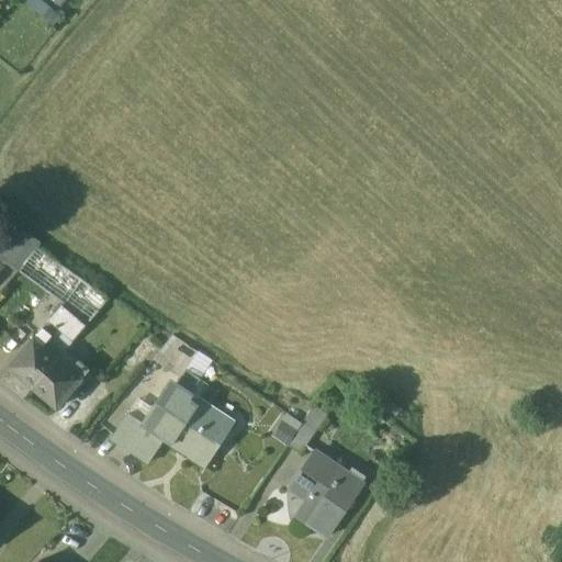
[(41,244),(21,231),(6,261),(19,272),(37,248),(41,244)]
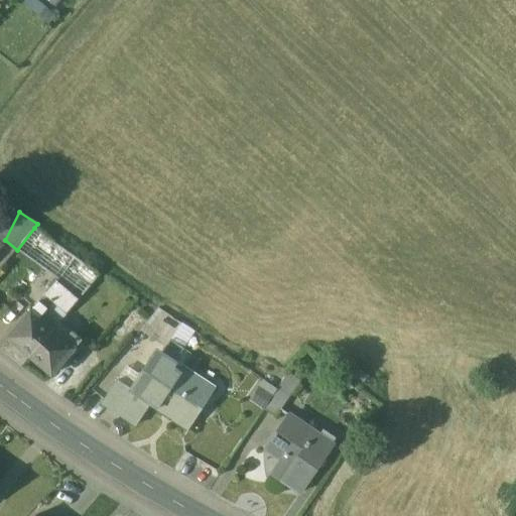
[(78,257),(34,228),(18,249),(44,268),(32,282),(46,293),(78,257)]
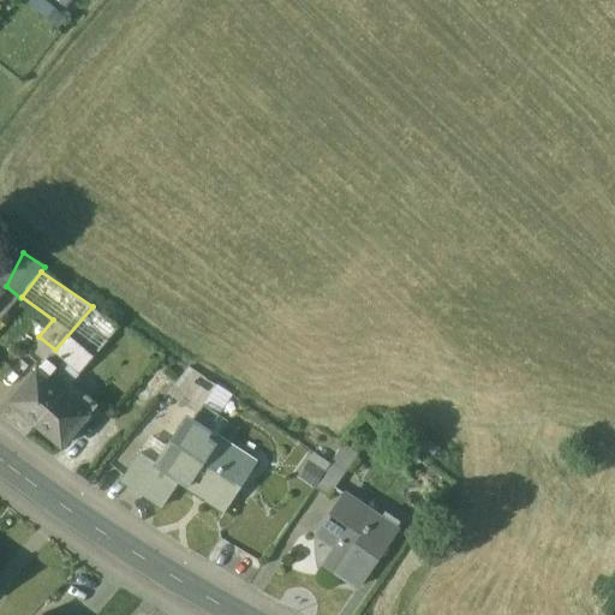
[(55,350),(54,351),(65,359),(82,371),(119,327),(93,306),(55,350)]
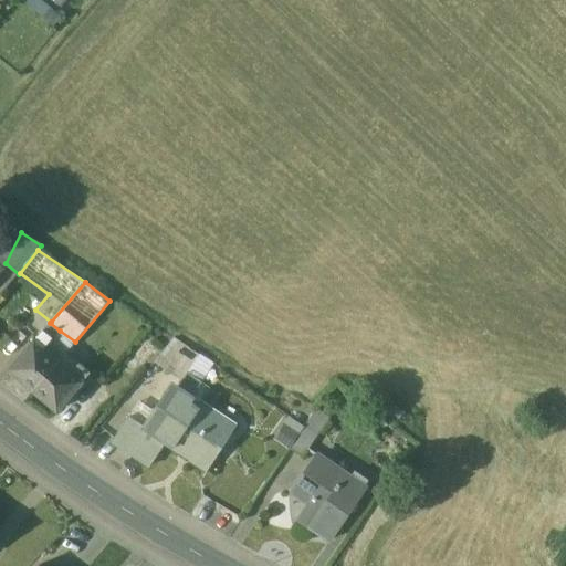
[(60,331),(50,323),(42,333),(48,336),(52,339),(60,331)]
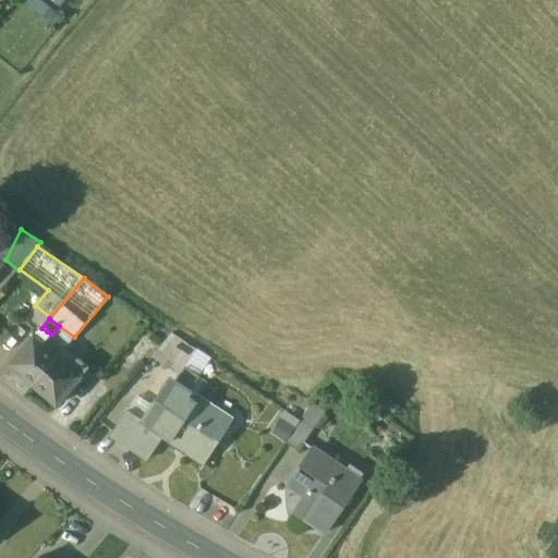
[(196,350),(171,334),(150,359),(179,375),(196,350)]
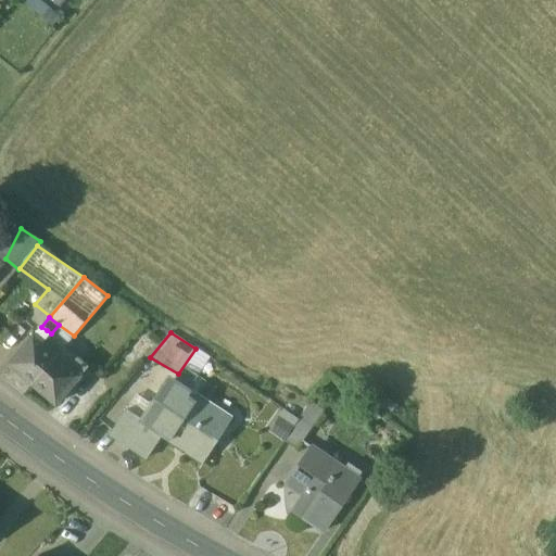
[(55,355),(32,337),(8,366),(32,384),(55,355)]
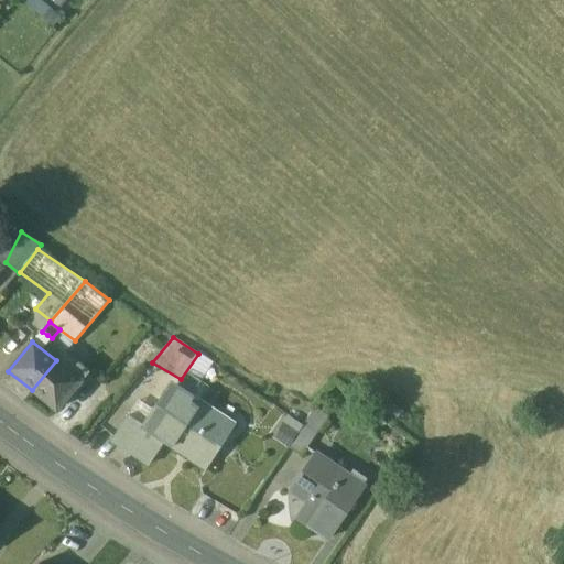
[(56,360),(32,390),(56,410),(80,380),(56,360)]
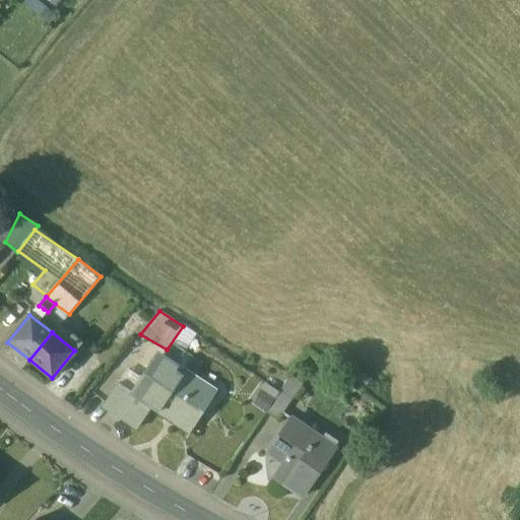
[(82,341),(76,336),(74,340),(80,345),(82,341)]
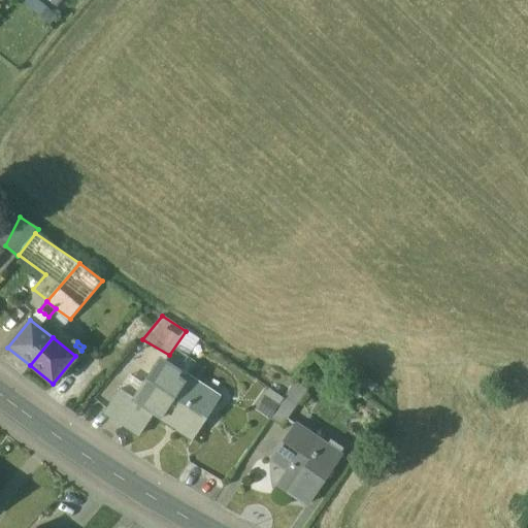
[(150,372),(132,398),(119,390),(103,414),(139,435),(154,414),(178,377),(182,372),(164,361),(154,375),(150,372)]
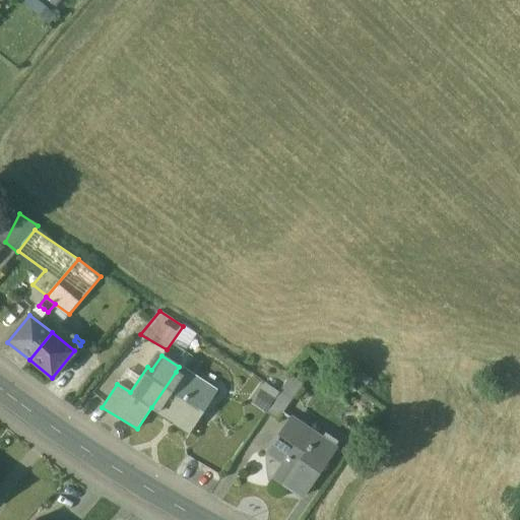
[(176,372),(151,407),(190,433),(217,392),(215,390),(212,395),(176,372)]
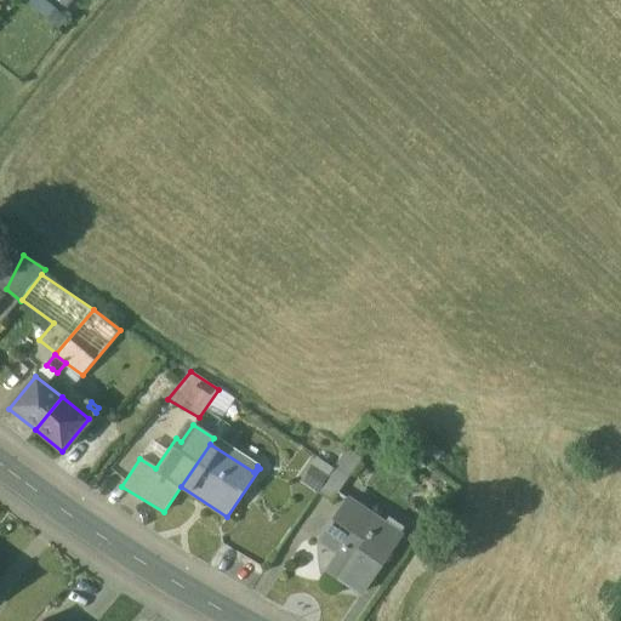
[(352,444),(334,468),(348,479),(366,454),(352,444)]
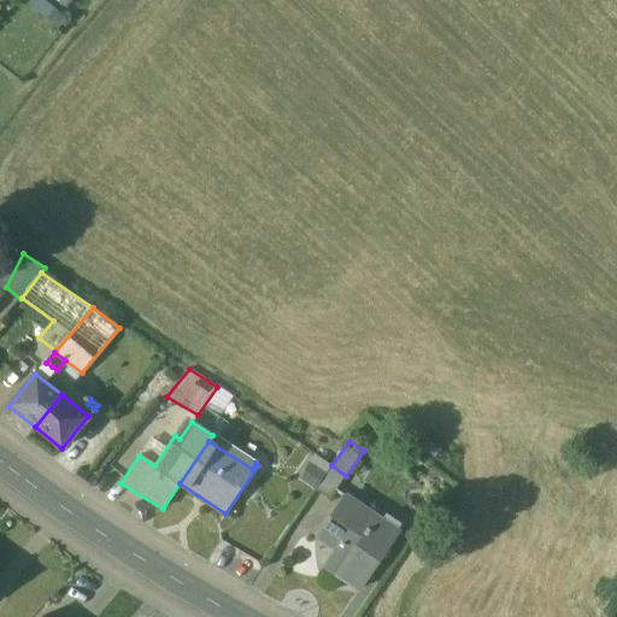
[(331,465),(319,485),(333,494),(346,476),(331,465)]
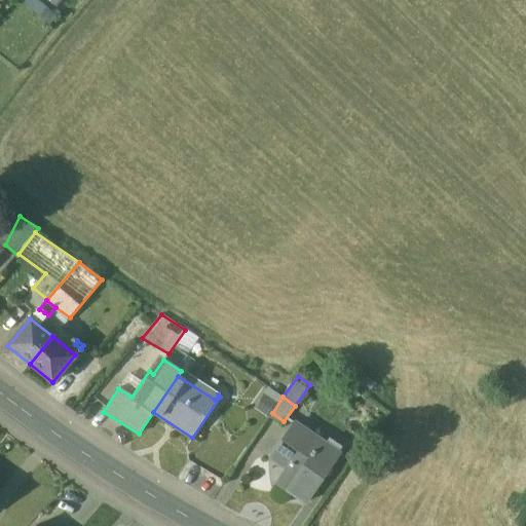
[(340,454),(297,421),(270,457),(285,468),(275,481),(304,502),(340,454)]
